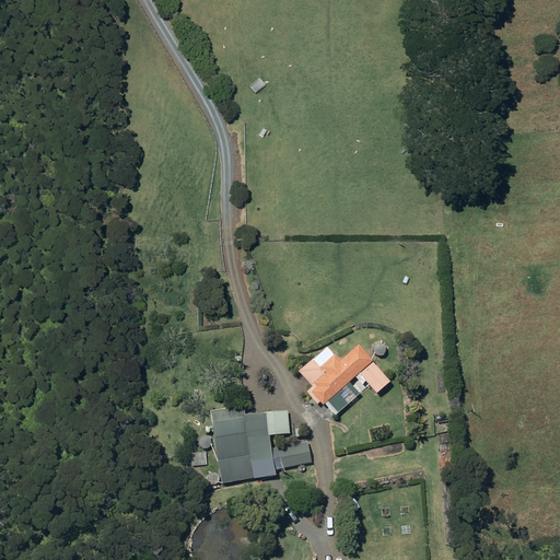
[(326,404),(337,415),(361,394),(350,382),(375,360),(360,343),(341,360),(336,353),(335,356),(328,348),(301,372),(314,387),(308,392),(319,404),(322,401),(325,405),(326,404)]
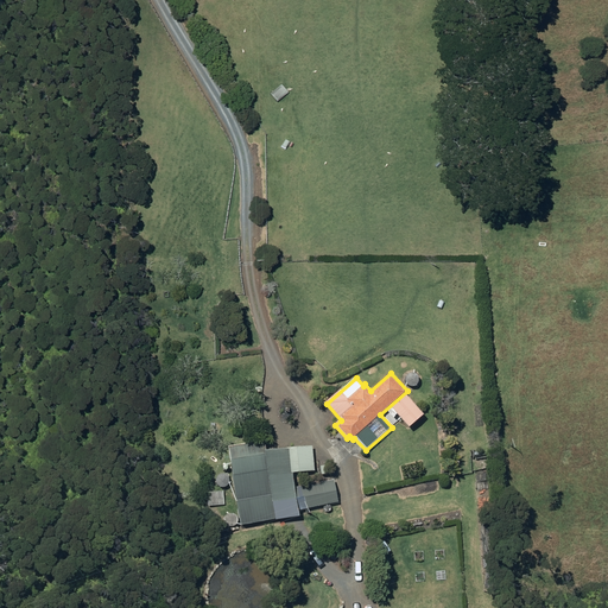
[(425,413),(407,394),(393,406),(410,426),(425,413)]
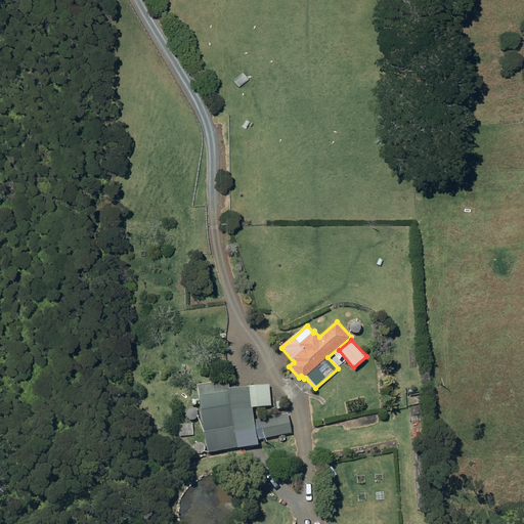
[(201,408),(209,451),(239,446),(232,406),(271,404),(269,385),(249,386),(229,387),(228,380),(198,384),(201,408)]
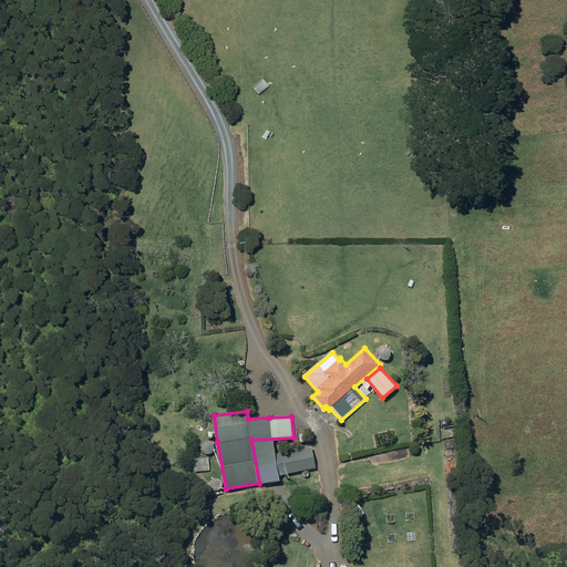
[(282,453),(286,474),(315,468),(311,447),(282,453)]
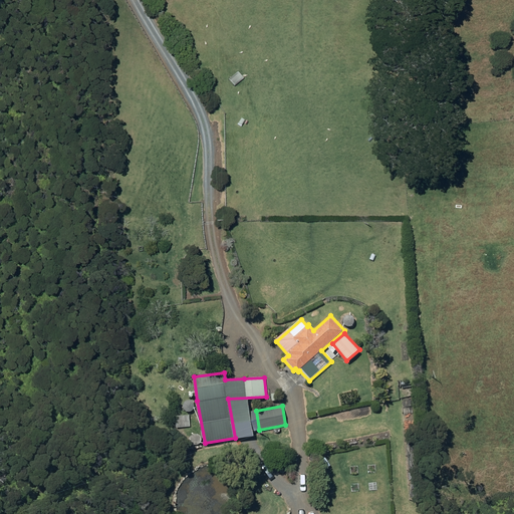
[(176,417),(176,427),(189,426),(189,416),(176,417)]
